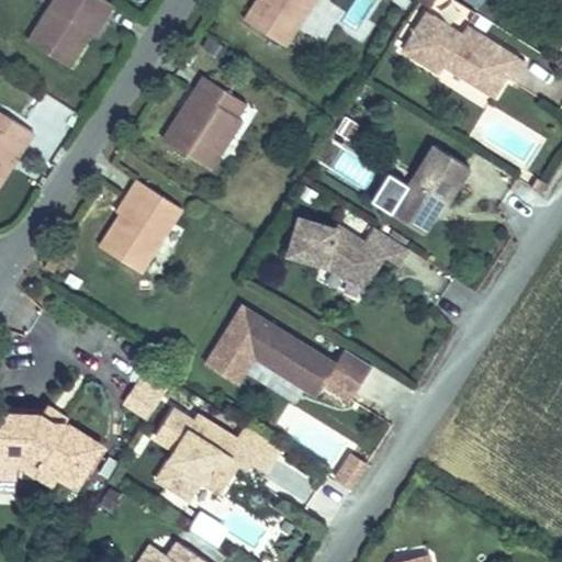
[(69,67),(89,34),(100,17),(104,19),(113,4),(107,0),(54,0),(27,42),(69,67)]
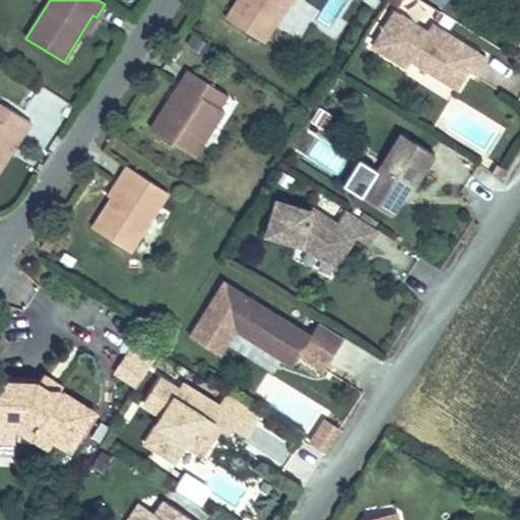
[(264,43),(290,0),(238,0),(226,18),(264,43)]
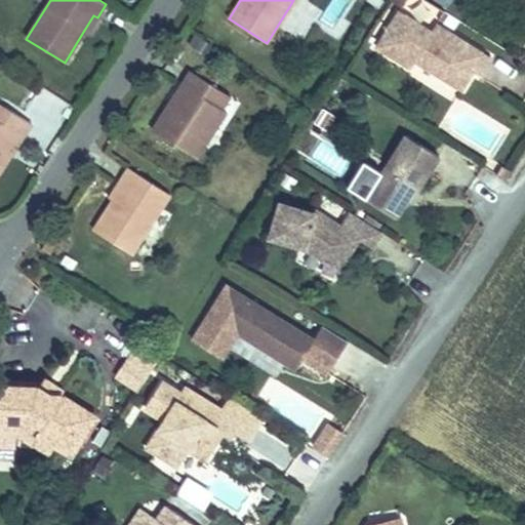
[(491,58),(436,25),(432,32),(398,11),(376,46),(411,68),(415,61),(417,57),(425,62),(422,66),(461,89),(473,71),(481,76),(491,58)]
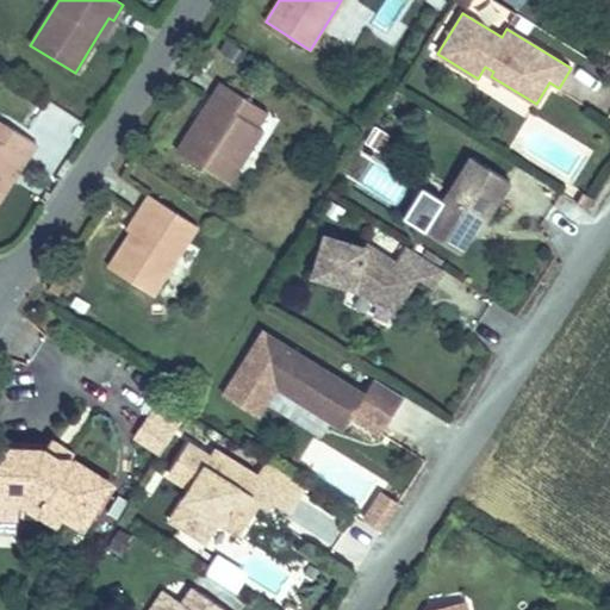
[(100,39),(113,20),(109,18),(97,37),(100,39)]
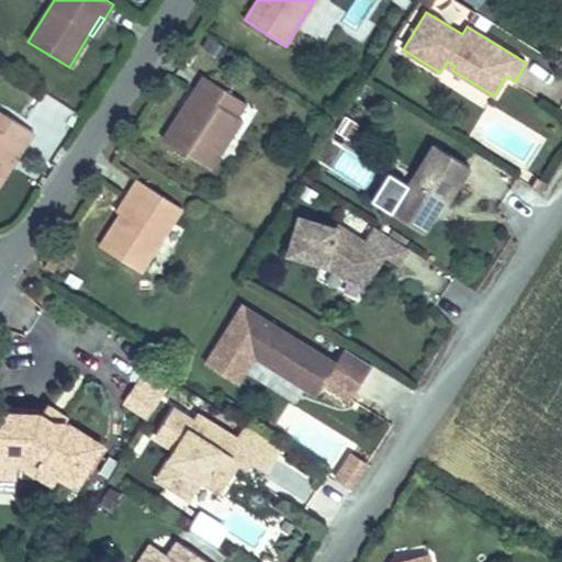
[(218,58),(226,48),(214,40),(208,51),(218,58)]
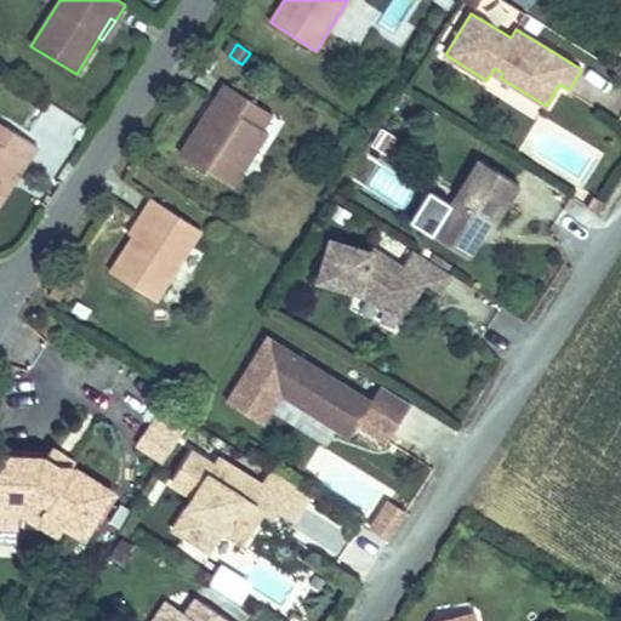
[(232,187),(268,132),(262,129),(248,119),(257,103),(226,84),(215,100),(223,106),(209,127),(200,121),(181,154),(232,187)]
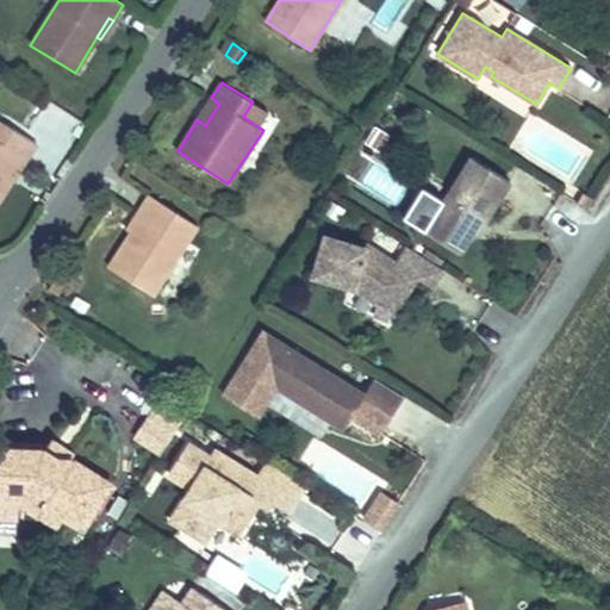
[(205,125),(219,104),(211,98),(197,119),(205,125)]
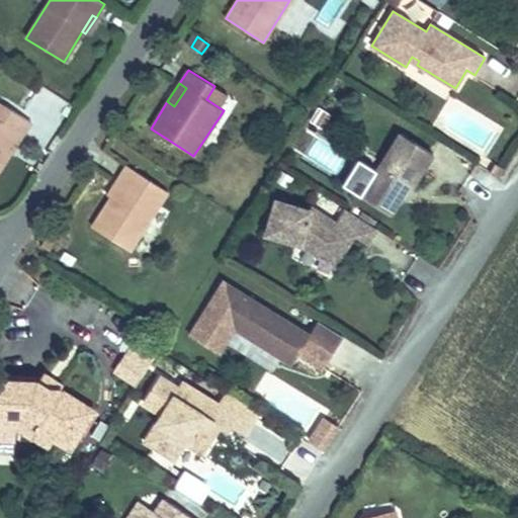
[(219,107),(228,94),(214,86),(206,99),(219,107)]
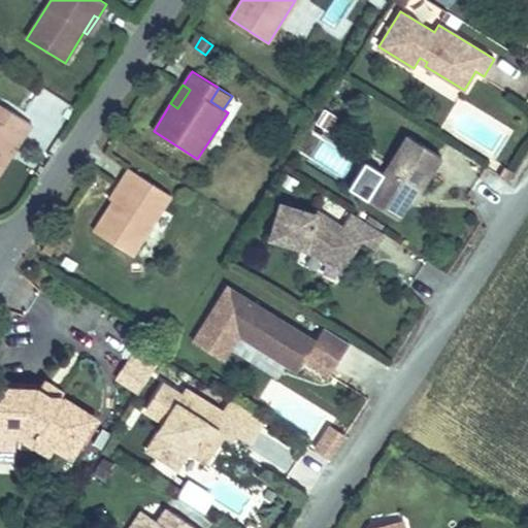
[(61,121),(68,110),(61,104),(53,114),(61,121)]
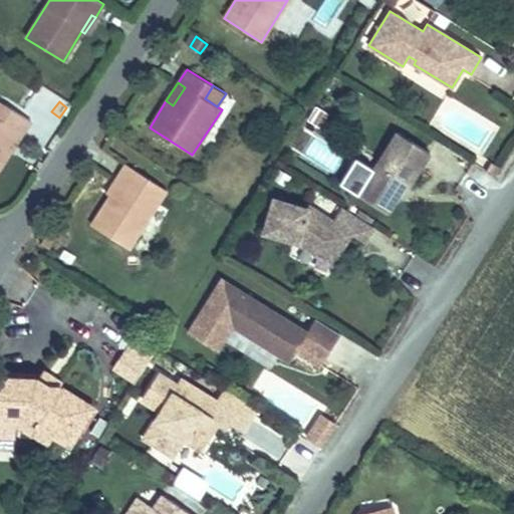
[(4,148),(15,130),(22,135),(30,120),(5,103),(0,111),(0,169),(10,153),(4,148)]
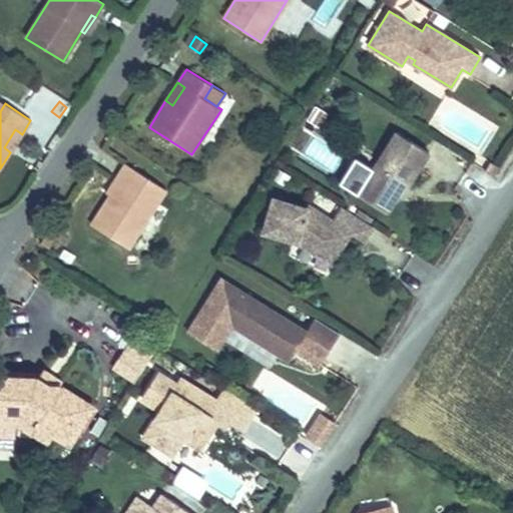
[(10,152),(22,134),(15,129),(4,147),(10,152)]
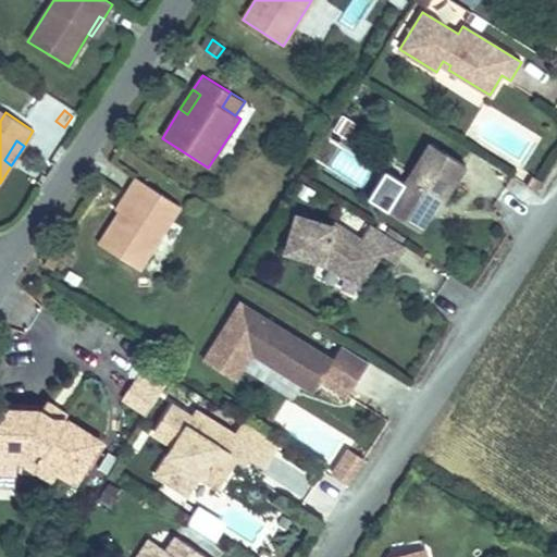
[(444,199),(466,165),(430,144),(388,211),(420,231),(441,197),(444,199)]
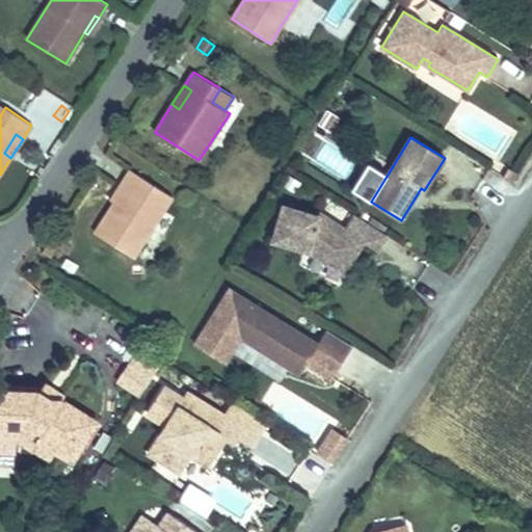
[(511,183),(517,174),(508,167),(502,177),(511,183)]
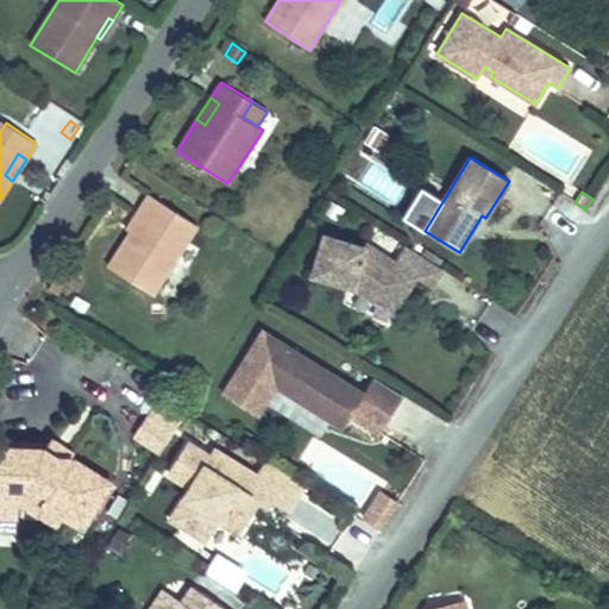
[(152,296),(198,225),(149,195),(139,211),(143,214),(131,232),(108,268),(152,296)]
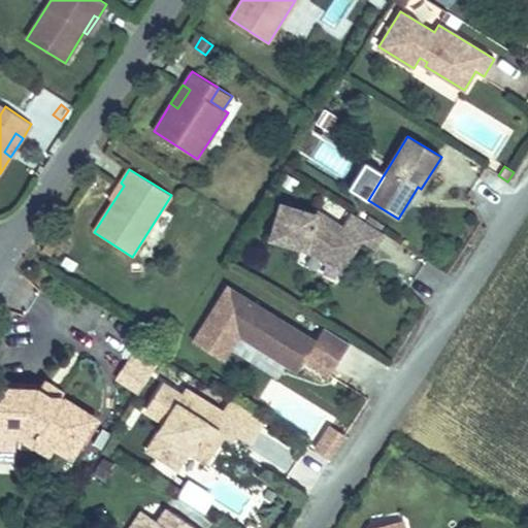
[(113,201),(124,186),(121,183),(109,199),(113,201)]
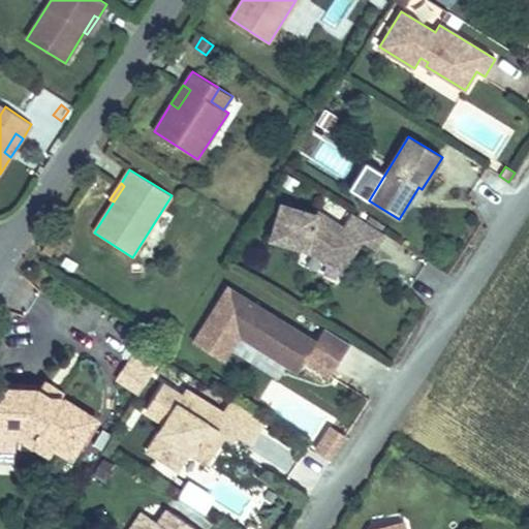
[(375,250),(384,234),(350,213),(342,227),(317,212),(315,214),(282,205),(271,239),(299,247),(300,243),(306,245),(305,249),(329,263),(338,248),(350,256),(361,241),(375,250)]
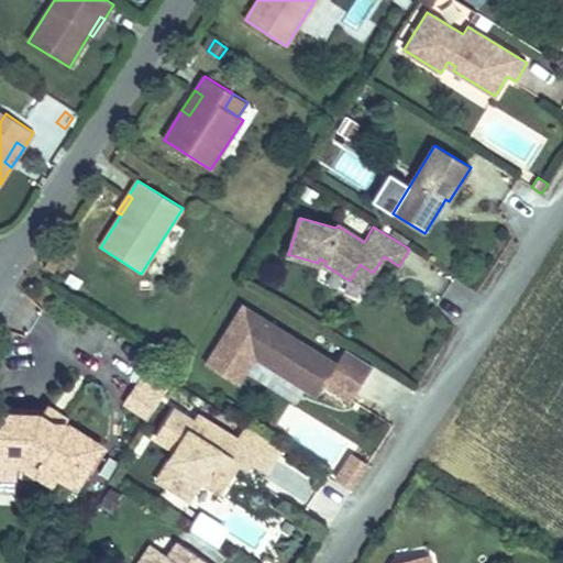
[(54,273),(63,258),(53,253),(44,266),(54,273)]
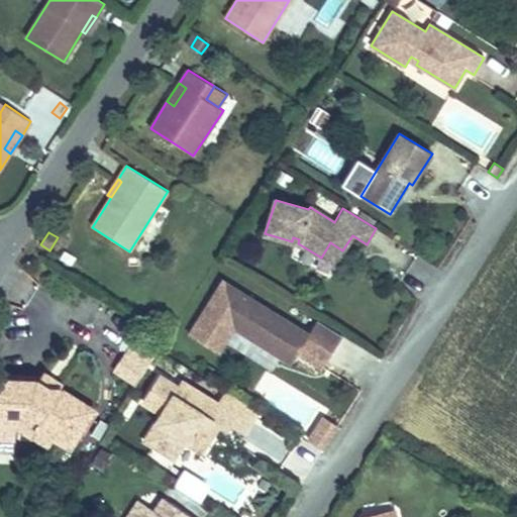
[(342,250),(330,242),(321,257),(333,266),(342,250)]
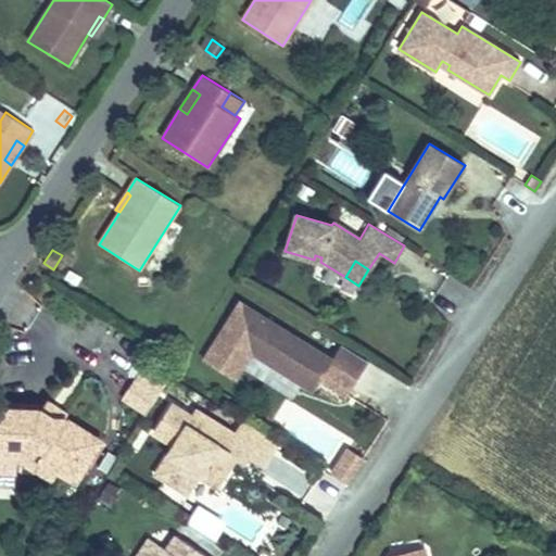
[(331,359),(240,302),(204,359),(235,379),(253,351),(314,389),(321,379),(346,395),(368,362),(341,344),(331,359)]
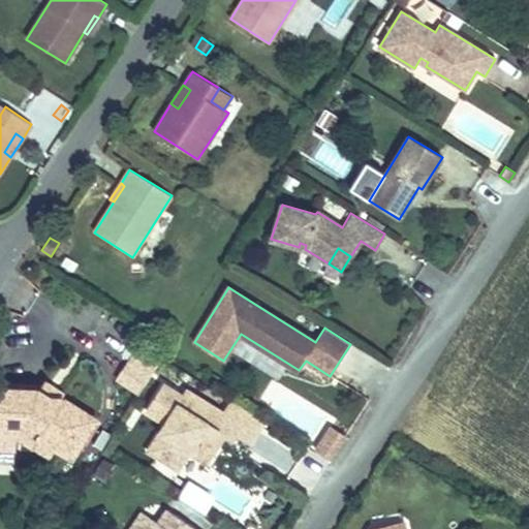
[(151,375),(162,358),(141,344),(129,361),(151,375)]
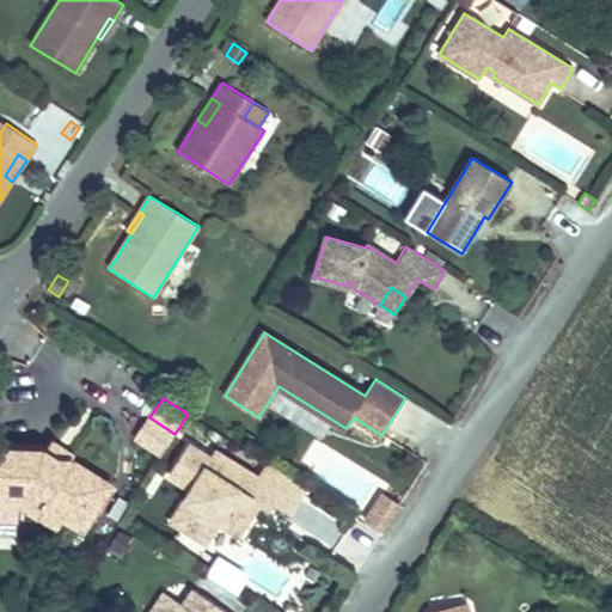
[(161,456),(175,434),(150,417),(135,439),(161,456)]
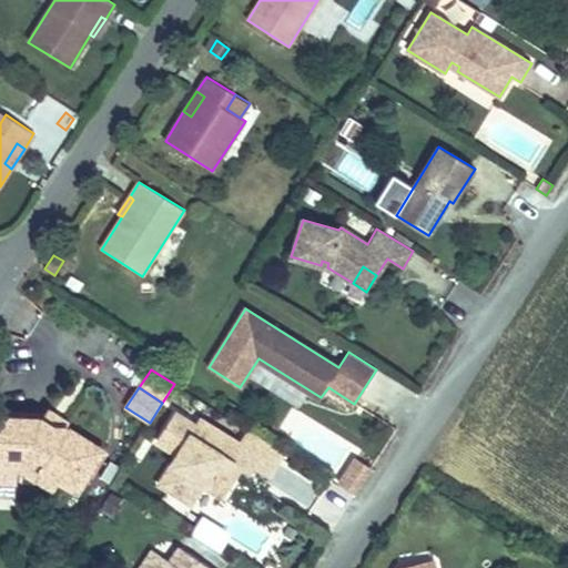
[(66,427),(69,423),(48,409),(41,418),(53,426),(66,427)]
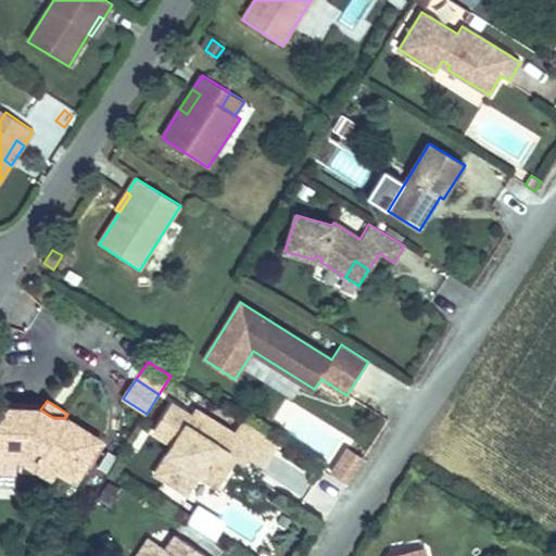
[(243,463),(262,432),(244,420),(236,434),(196,409),(192,416),(173,405),(155,432),(156,433),(175,445),(156,474),(187,492),(199,475),(217,485),(228,468),(220,464),(228,453),(235,457),(243,463)]
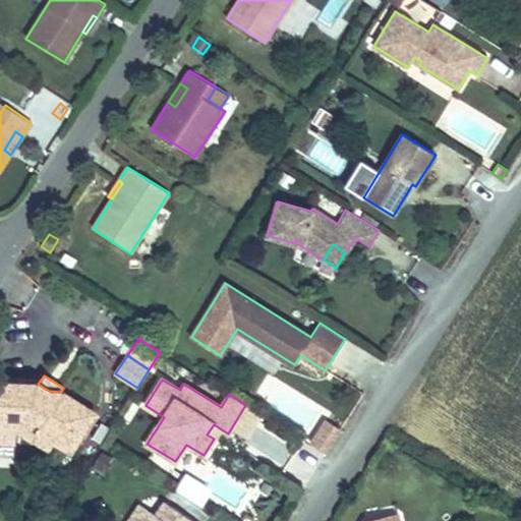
[(94,413),(60,392),(49,391),(38,384),(0,383),(0,427),(15,428),(47,448),(52,440),(70,452),(94,413)]
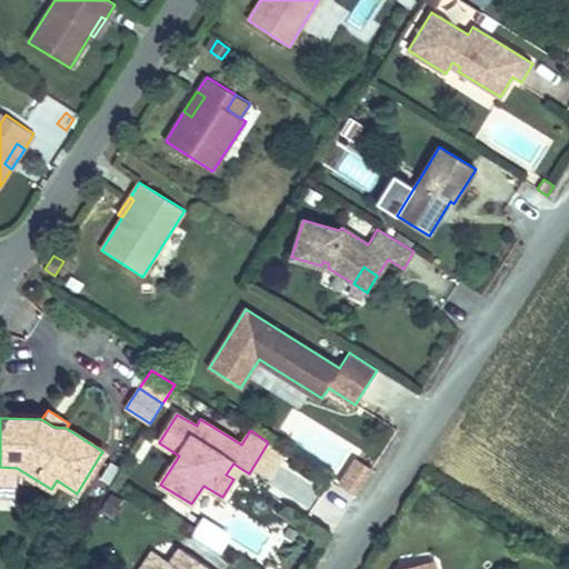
[(355,498),(373,471),(356,459),(337,486),(355,498)]
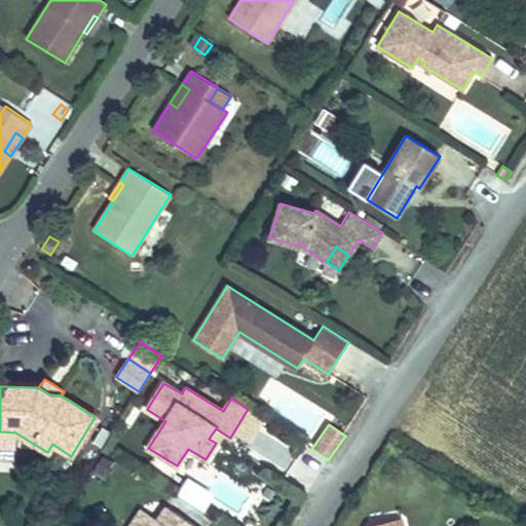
[(216,443),(222,433),(216,428),(209,439),(216,443)]
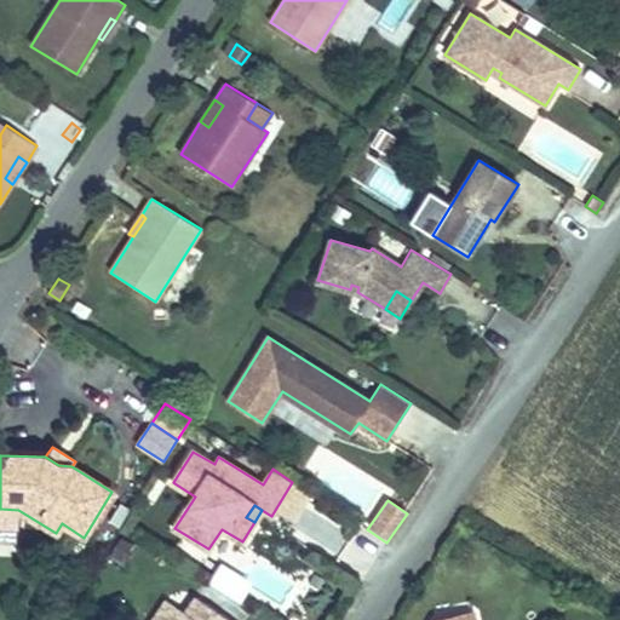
[(0,523),(17,526),(18,510),(0,509),(0,523)]
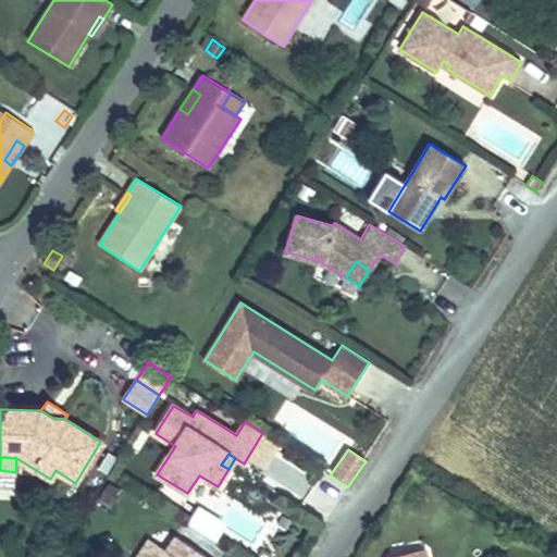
[(111,507),(122,492),(110,483),(99,499),(111,507)]
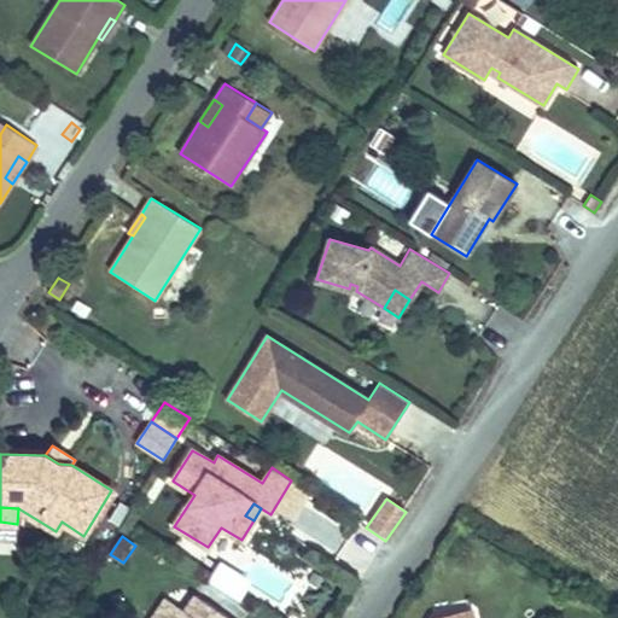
[(229,595),(235,584),(226,578),(220,589),(229,595)]
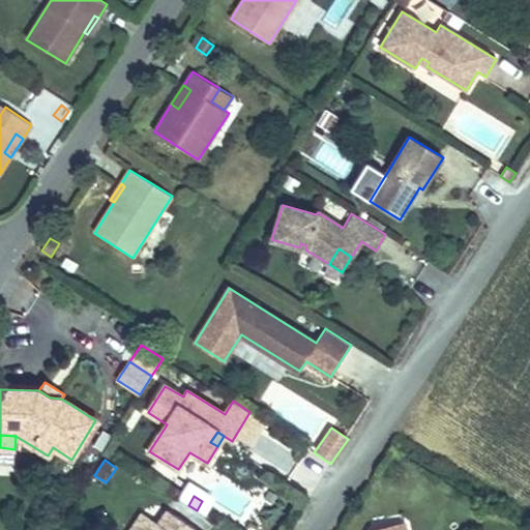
[(198,529),(168,510),(158,524),(153,520),(146,529),(198,529)]
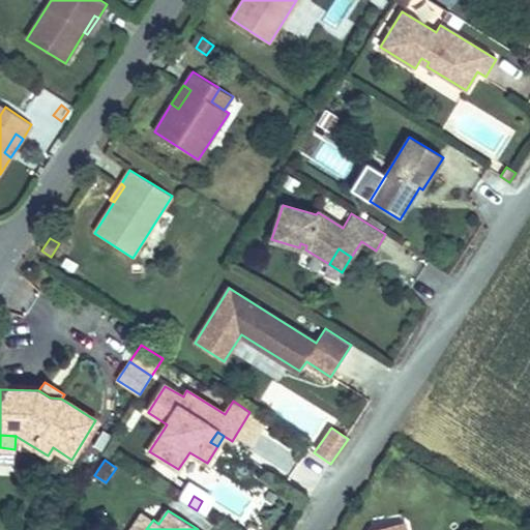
[(146,529),(153,520),(142,512),(129,529),(146,529)]
